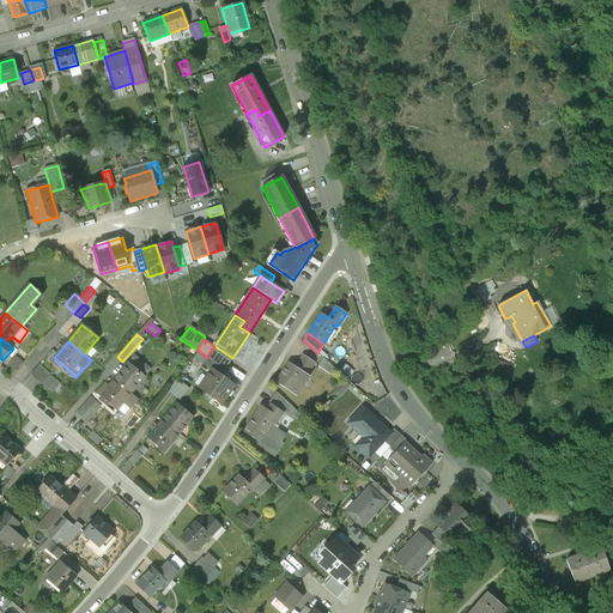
[(214,346),(207,358),(224,370),(232,358),(214,346)]
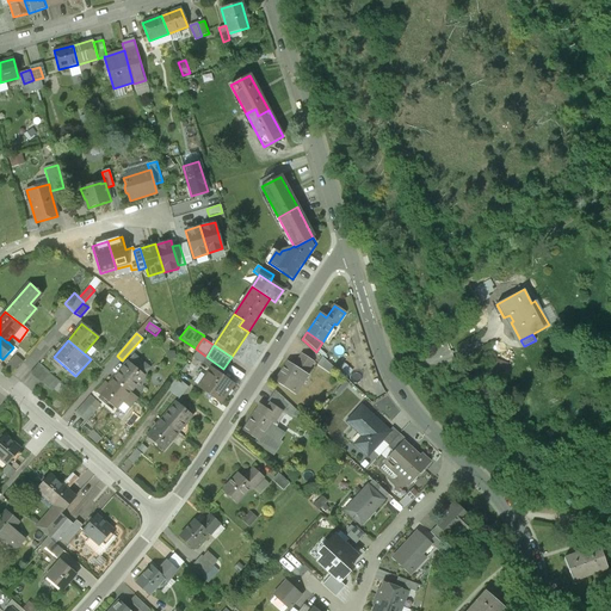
[(211,369),(220,375),(223,369),(207,357),(197,350),(192,357),(205,366),(210,369),(211,369)]
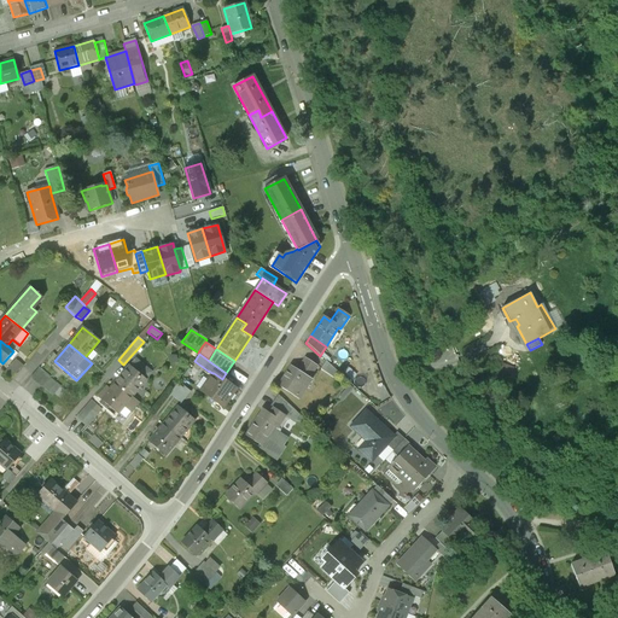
[(115,383),(132,396),(152,372),(136,359),(115,383)]
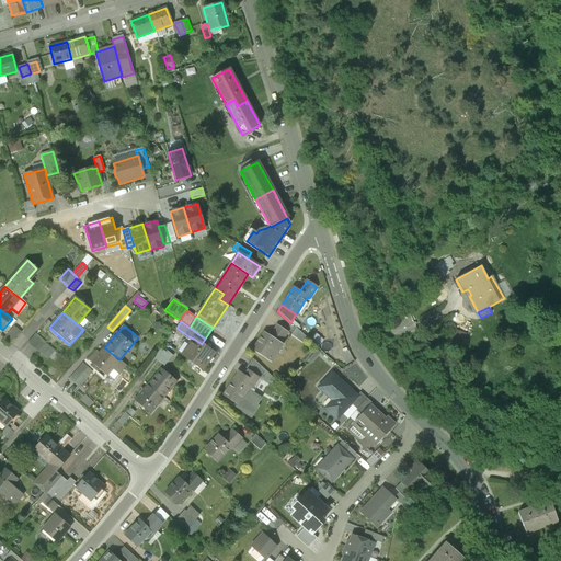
[(274,333),(283,339),(287,332),(276,325),(272,332),(274,333)]
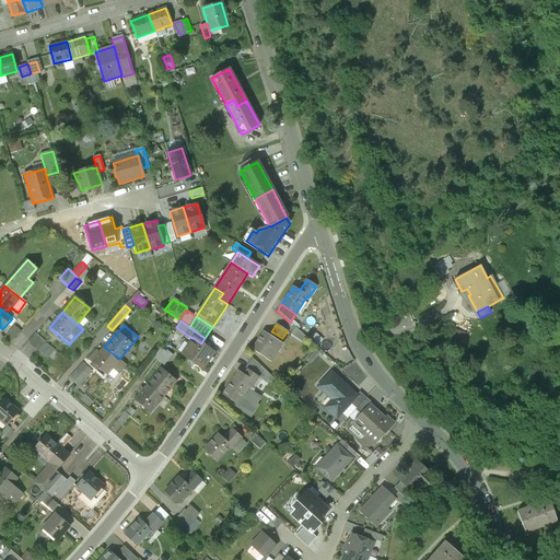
[(14,326),(4,337),(10,342),(20,331),(14,326)]
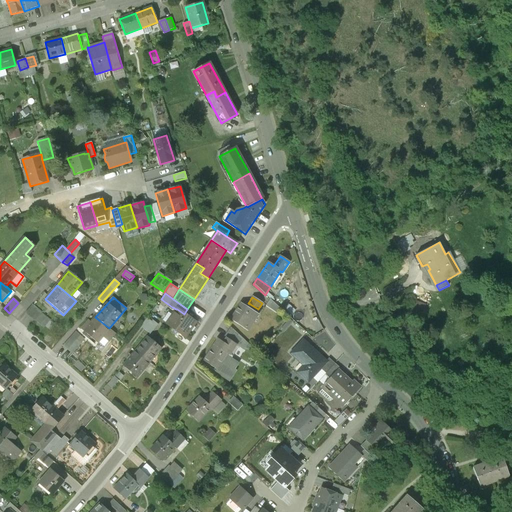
[(279,308),(269,299),(265,306),(275,313),(279,308)]
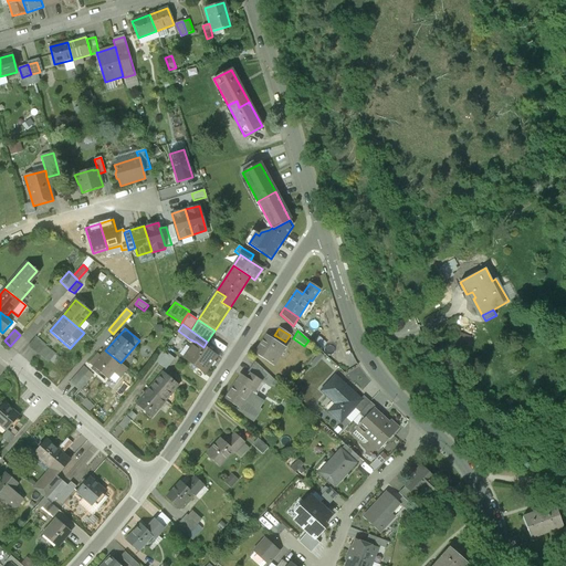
[(274,341),(265,335),(254,354),(273,366),(285,347),(283,346),(285,342),(276,336),(274,341)]
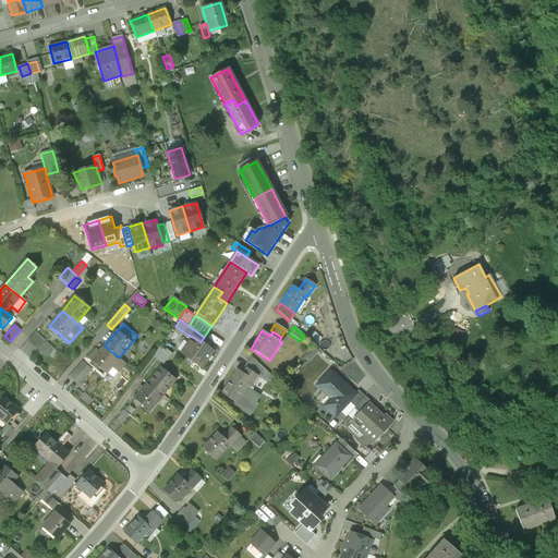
[(35,332),(27,341),(48,358),(56,349),(35,332)]
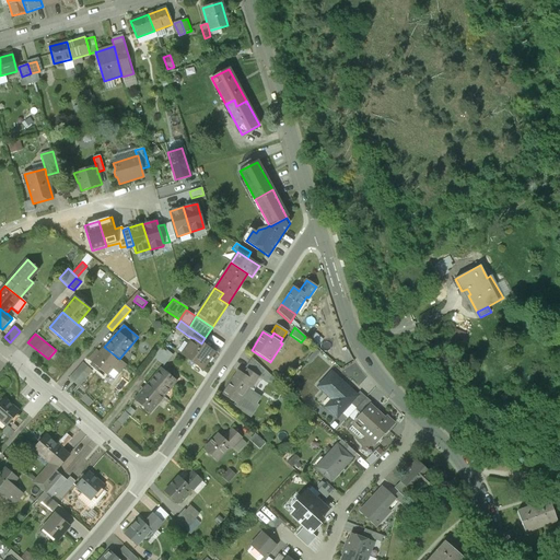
[(177,351),(202,369),(213,352),(201,343),(194,338),(193,338),(188,336),(187,337),(177,351)]
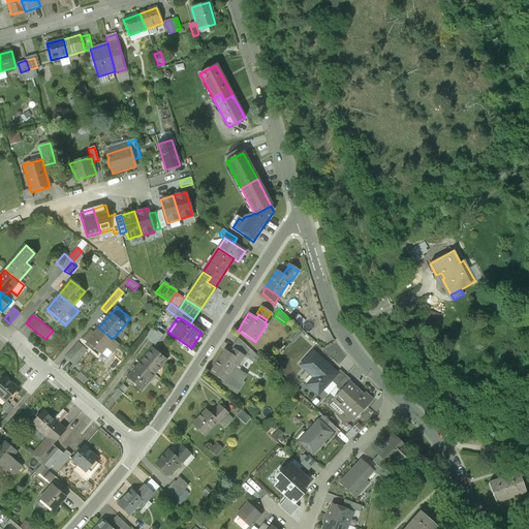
[(113,339),(98,328),(94,334),(91,331),(87,336),(90,338),(86,342),(100,354),(105,347),(112,352),(118,344),(113,339)]
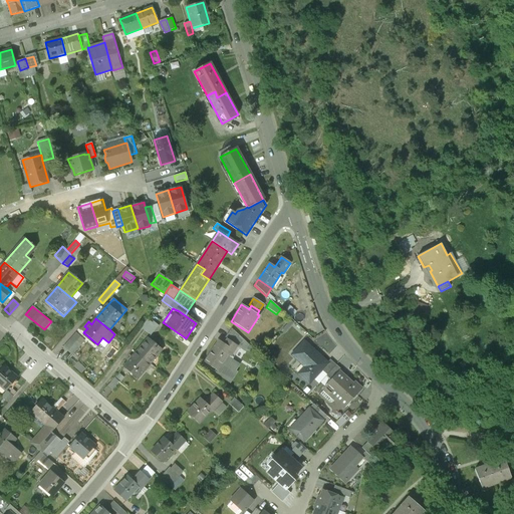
[(145,331),(152,323),(147,320),(141,328),(145,331)]
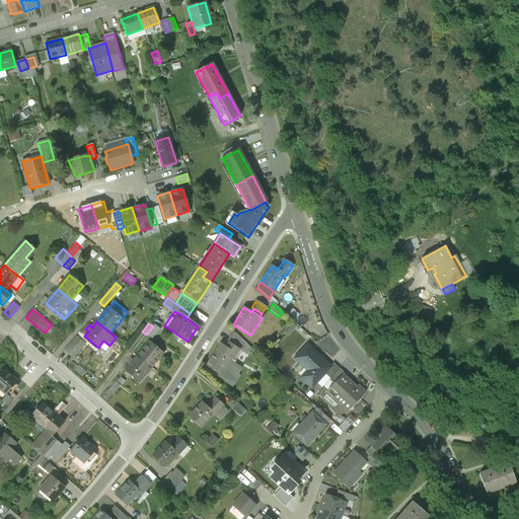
[(159,329),(153,325),(153,326),(146,335),(152,339),(159,329)]
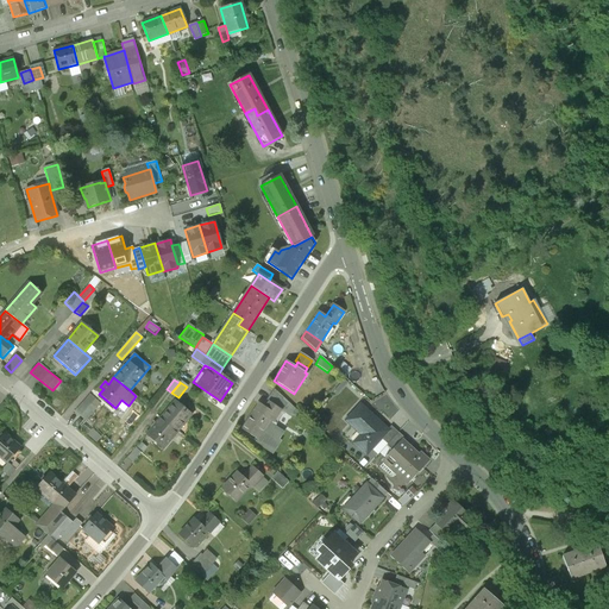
[(294,408),(274,389),(265,401),(268,402),(269,402),(280,409),(280,410),(289,416),(290,414),(294,408)]
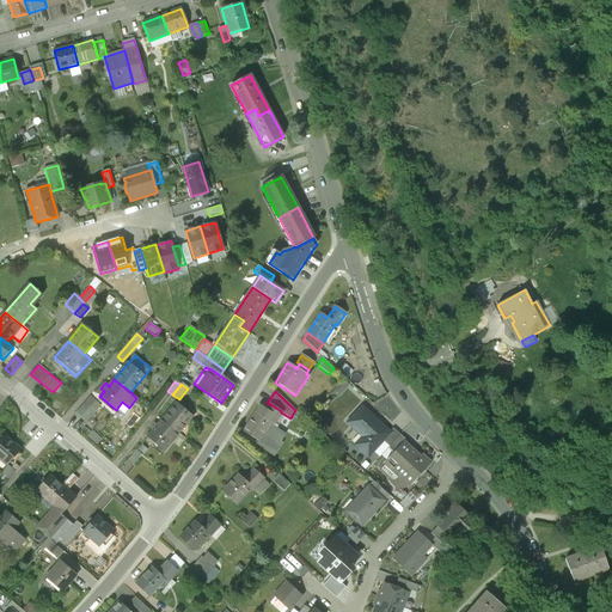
[(89,397),(83,404),(89,409),(93,414),(99,407),(89,397)]
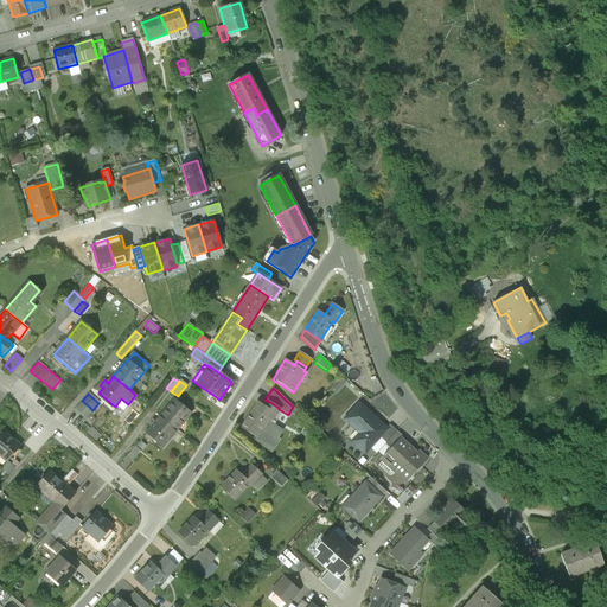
[(191,413),(174,400),(161,416),(177,429),(191,413)]
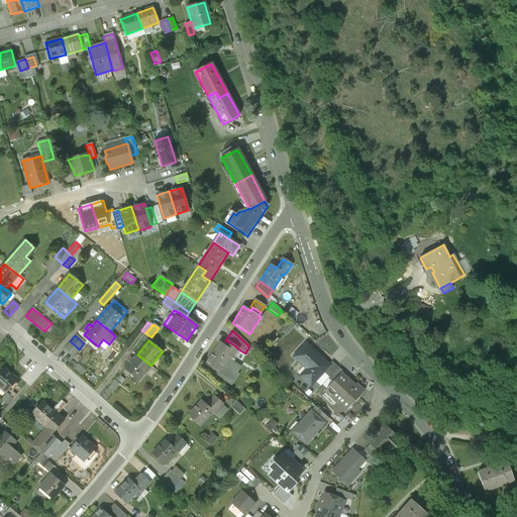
[(75,345),(70,341),(63,349),(68,353),(75,345)]
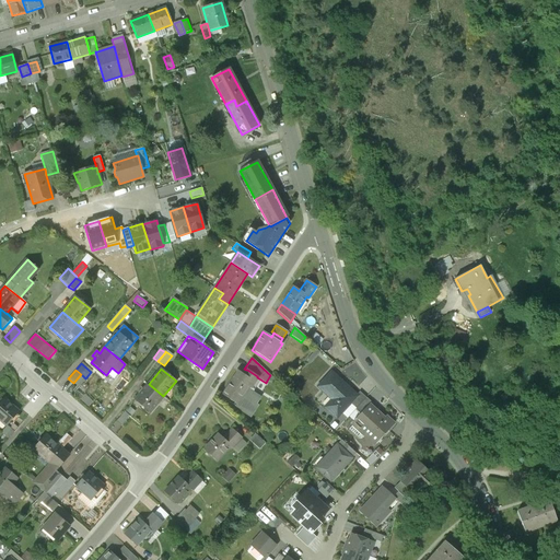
[(244,374),(237,371),(234,376),(234,377),(223,395),(236,404),(235,406),(241,410),(242,412),(249,417),(257,405),(255,404),(260,396),(253,392),(251,392),(248,391),(257,377),(257,376),(247,370),(246,370),(244,374)]
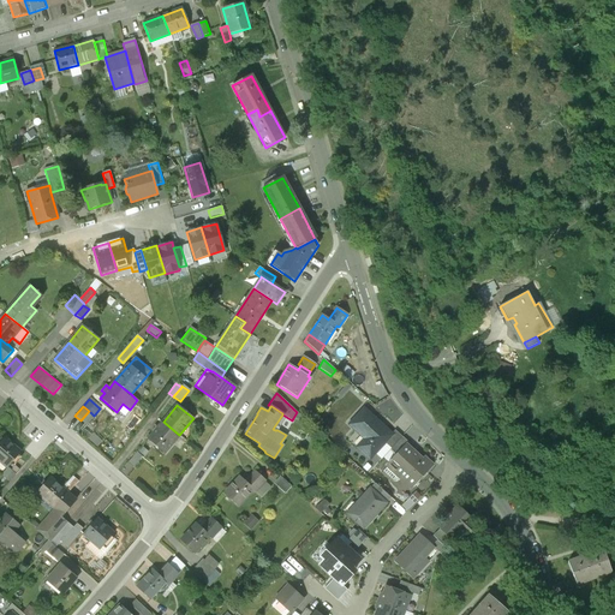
[(357,447),(369,459),(384,442),(392,435),(392,434),(364,408),(350,425),(364,439),(357,447)]
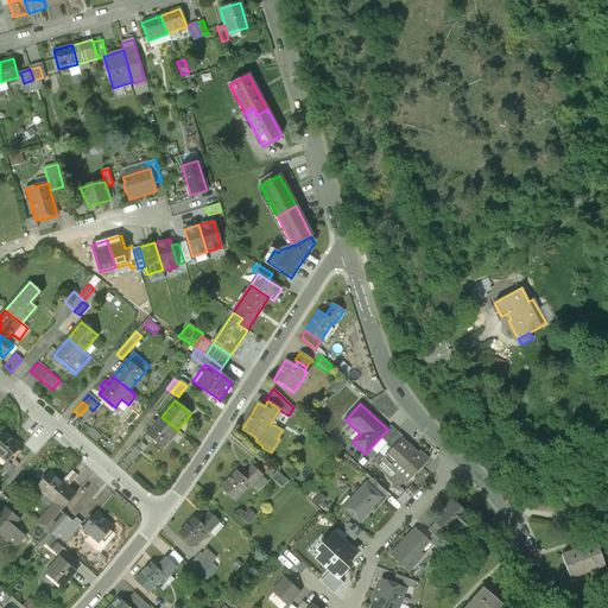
[(93,411),(88,406),(80,416),(84,420),(93,411)]
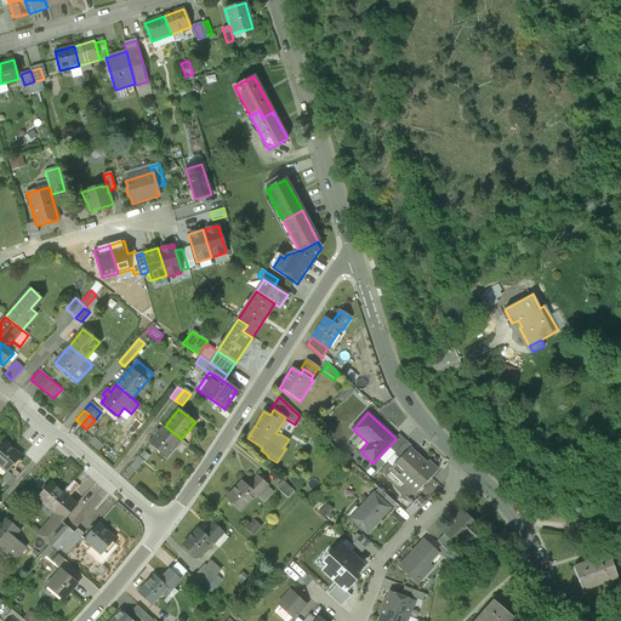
[(181,439),(165,426),(151,443),(166,456),(181,439)]
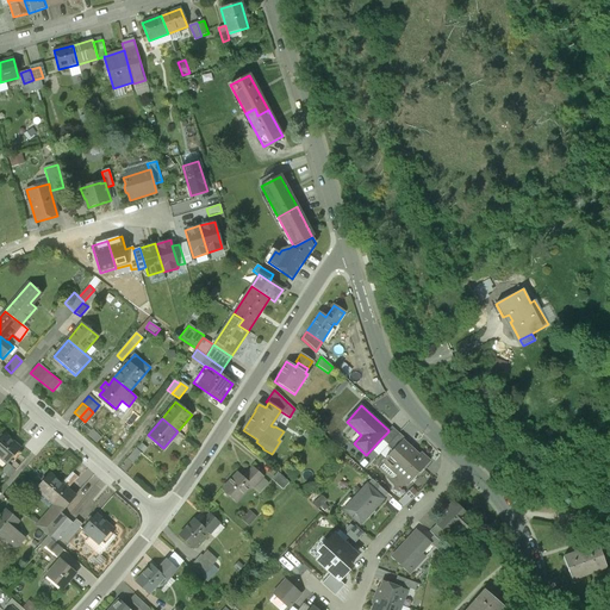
[(388,444),(399,434),(392,427),(388,430),(388,431),(381,439),(388,444)]
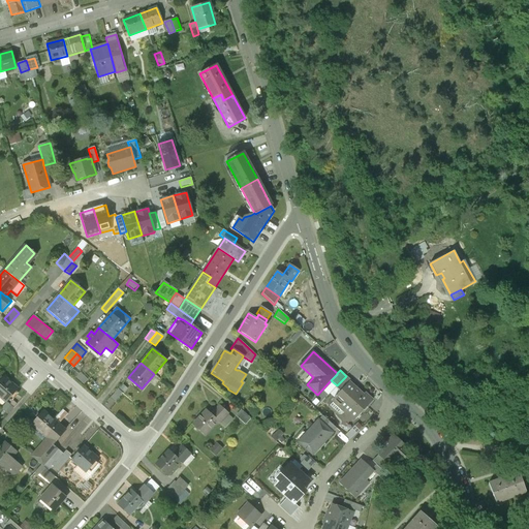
[(339,392),(349,381),(349,382),(351,381),(346,376),(337,385),(335,387),(339,392)]
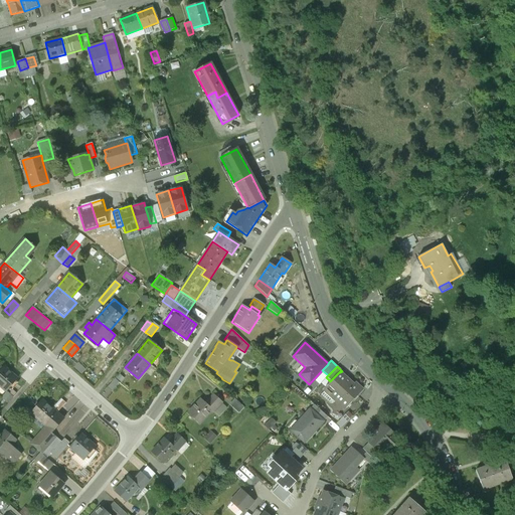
[(0,370),(0,386),(6,391),(17,379),(3,367),(0,370)]
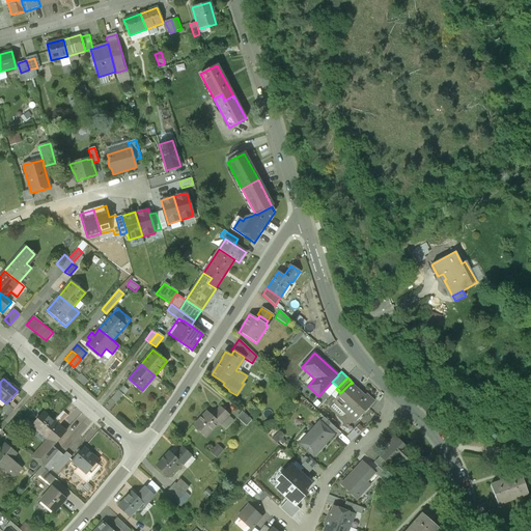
[(333,401),(355,422),(373,401),(366,394),(364,396),(351,384),(351,383),(340,393),(333,401)]
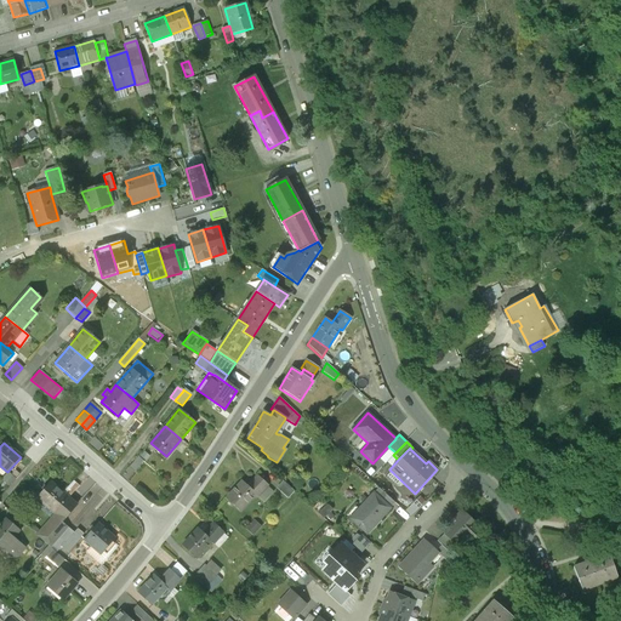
[(143,461),(137,457),(130,467),(135,471),(143,461)]
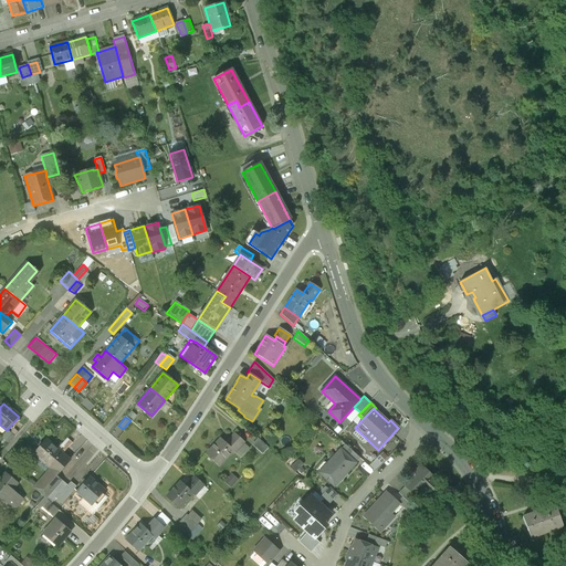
[(226,443),(220,439),(206,454),(219,465),(232,450),(241,459),(250,449),(234,433),(226,443)]
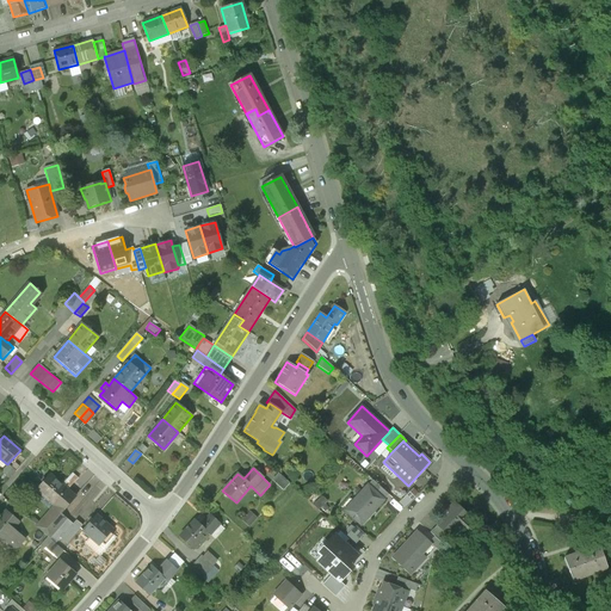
[(61,486),(67,491),(78,479),(72,474),(61,486)]
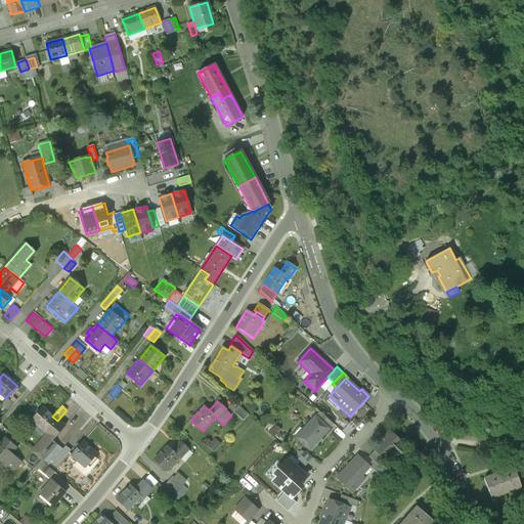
[(238,406),(233,412),(243,421),(248,416),(238,406)]
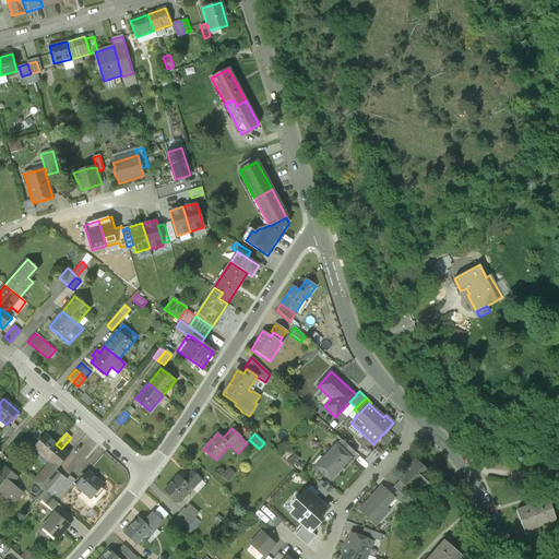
[(56,444),(45,435),(33,449),(40,454),(49,462),(54,466),(57,468),(69,455),(61,449),(56,444)]
